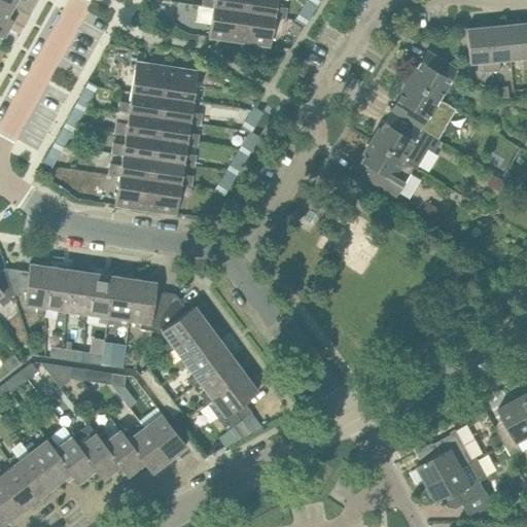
[(12,6),(0,0),(0,23),(8,29),(13,20),(7,16),(12,6)]
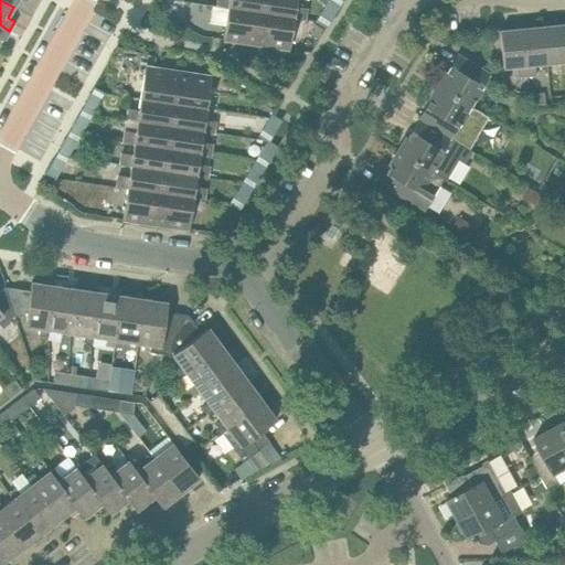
[(217,0),(217,6),(227,8),(260,12),(262,0),(217,0)]
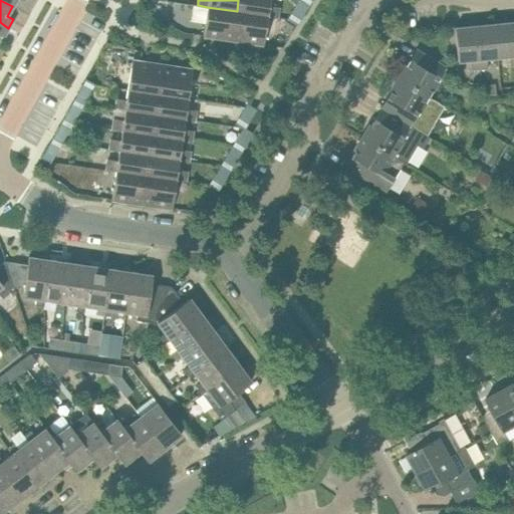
[(269,5),(269,0),(238,0),(237,11),(267,16),(277,17),(278,7),(269,5)]
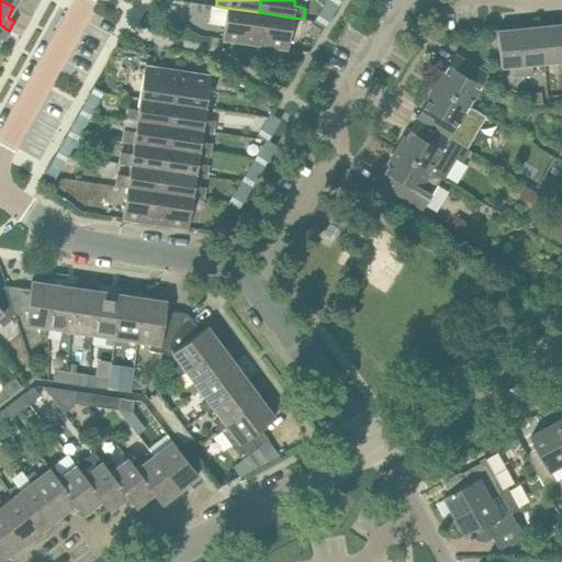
[(328,20),(337,4),(328,0),(327,0),(318,14),(328,20)]
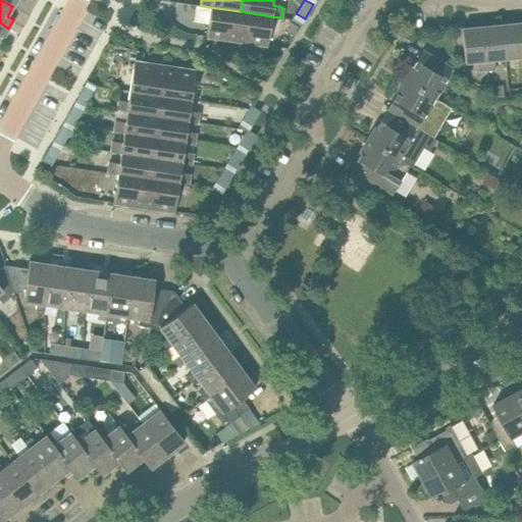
[(210,7),(206,36),(237,41),(241,11),(210,7)]
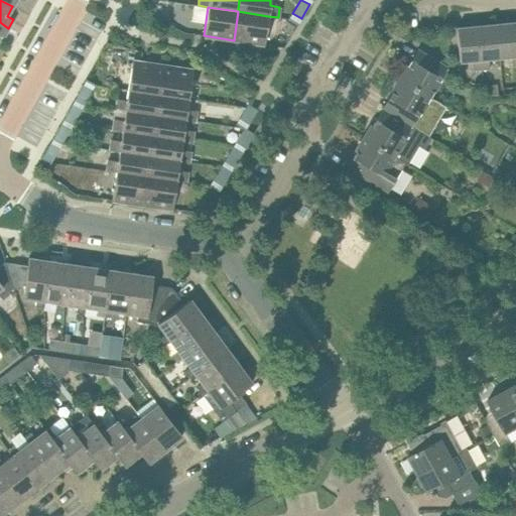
[(264,44),(268,16),(238,11),(234,40),(264,44)]
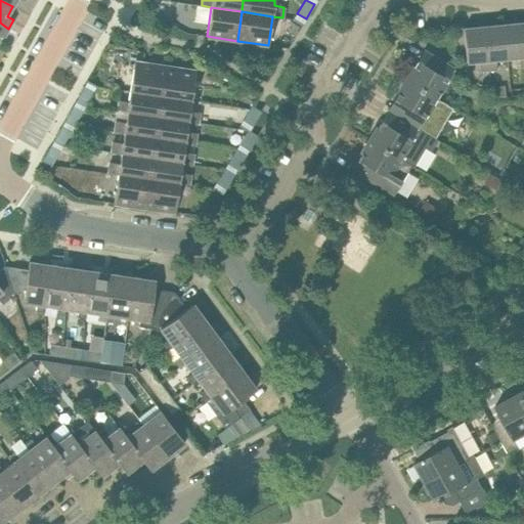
[(523,67),(523,22),(504,24),(508,57),(519,56),(520,67),(523,67)]
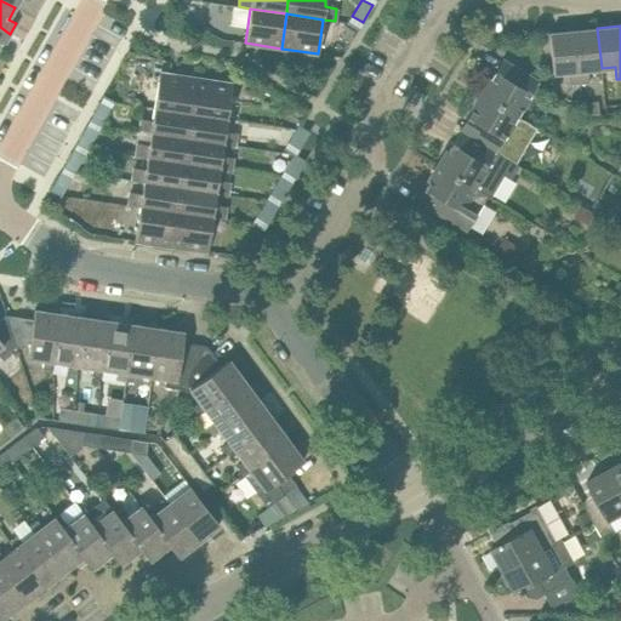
[(0,40),(5,44),(10,34),(0,27),(0,40)]
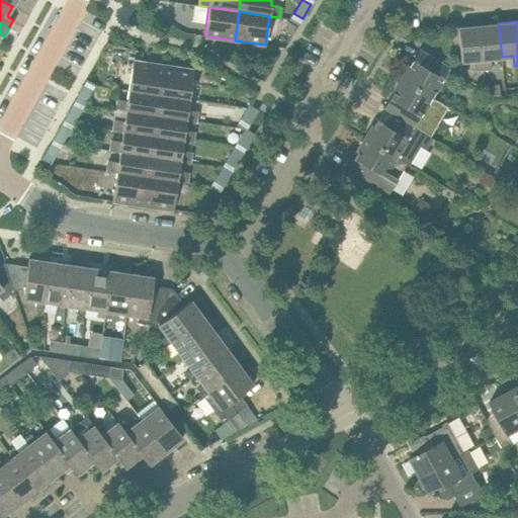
[(502,57),(498,23),(478,25),(483,70),(491,69),(490,59),(502,57)]
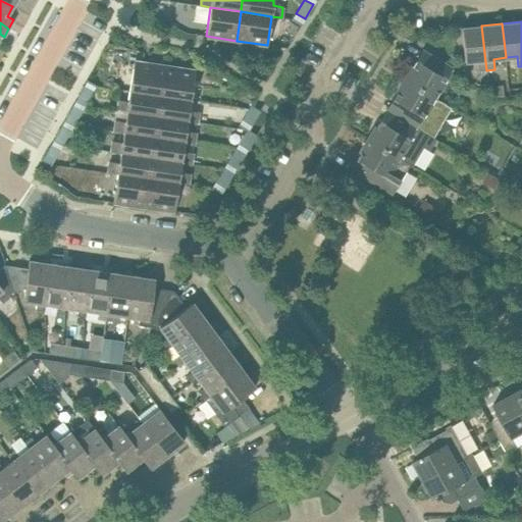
[(462,28),(465,61),(477,60),(478,70),(486,70),(481,25),(462,28)]
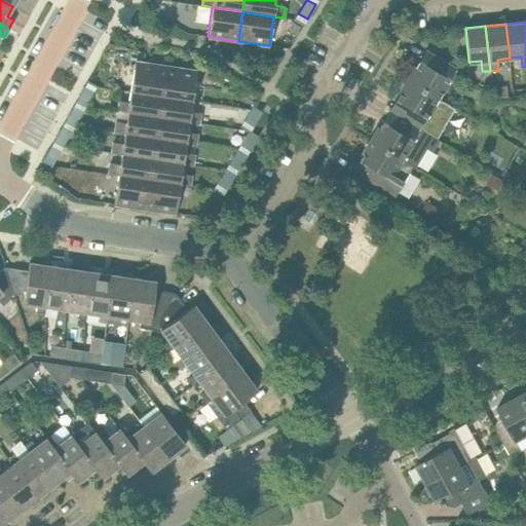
[(438,98),(456,67),(425,49),(408,79),(438,98)]
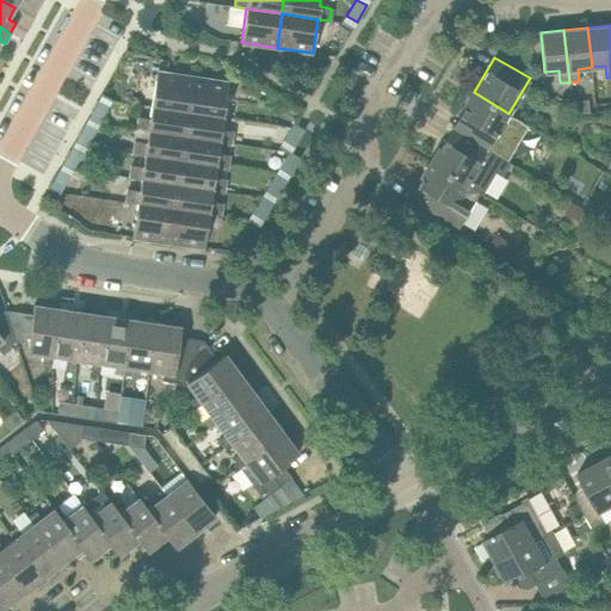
[(192,76),(165,72),(156,71),(152,107),(187,113),(192,76)]
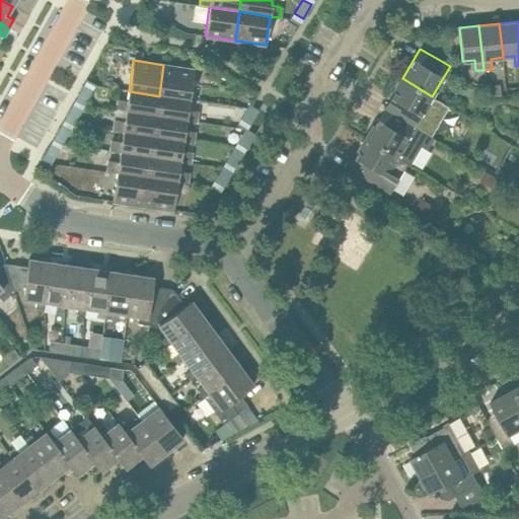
[(194,69),(181,67),(163,65),(159,96),(189,100),(194,69)]
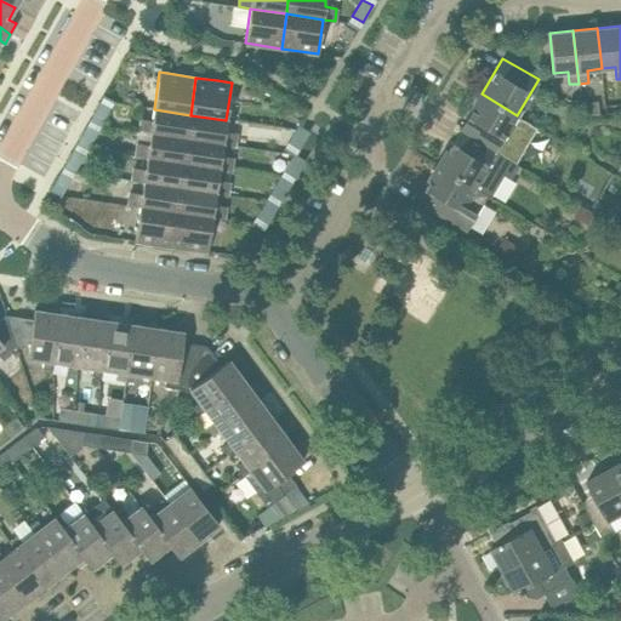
[(512,123),(517,115),(482,93),(460,130),(516,164),(519,155),(512,123)]
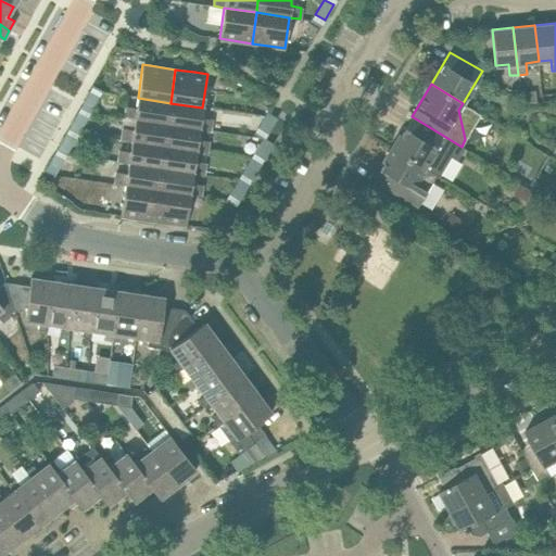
[(89,91),(80,106),(90,112),(98,97),(89,91)]
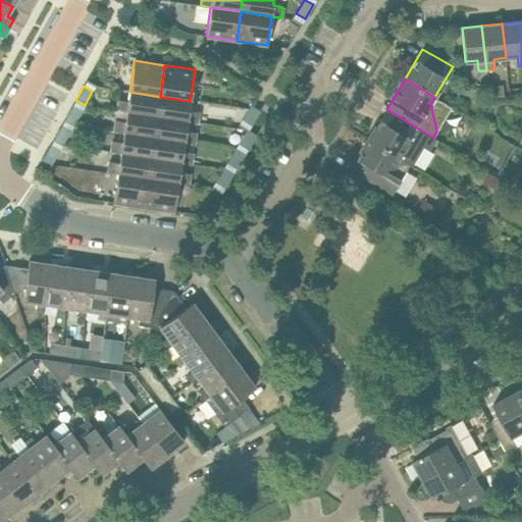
[(129,92),(128,101),(118,100),(116,110),(126,112),(157,116),(160,97),(129,92)]
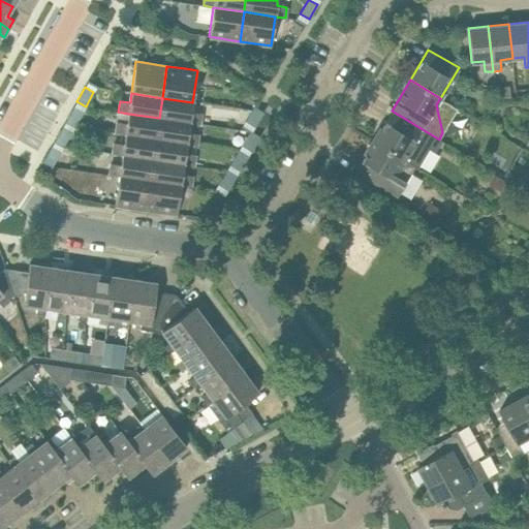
[(190,112),(192,102),(162,98),(159,118),(189,122),(199,124),(200,113),(190,112)]
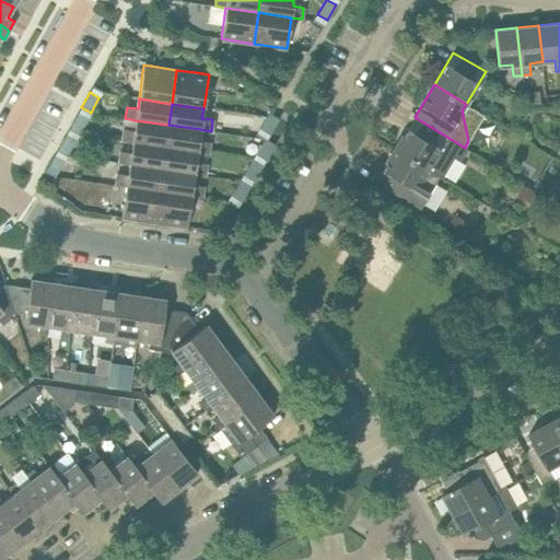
[(269,113),(260,128),(269,133),(279,118),(269,113)]
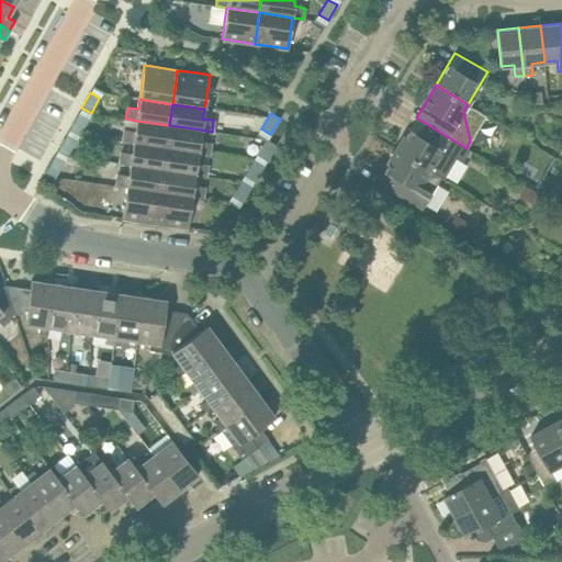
[(78,114),(69,130),(79,134),(88,119),(78,114)]
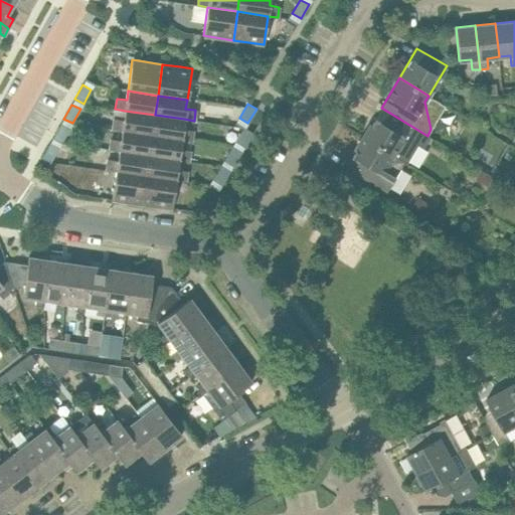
[(423,143),(427,136),(381,108),(363,138),(392,155),(396,149),(423,143)]
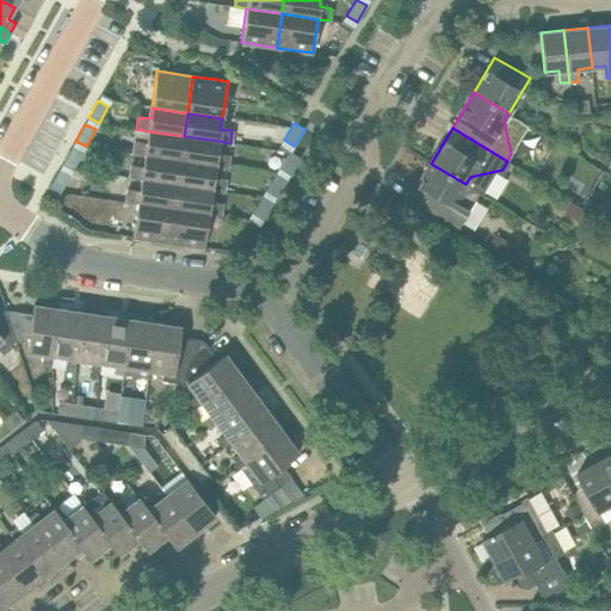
[(148,131),(147,142),(135,141),(133,153),(144,155),(180,160),(184,136),(148,131)]
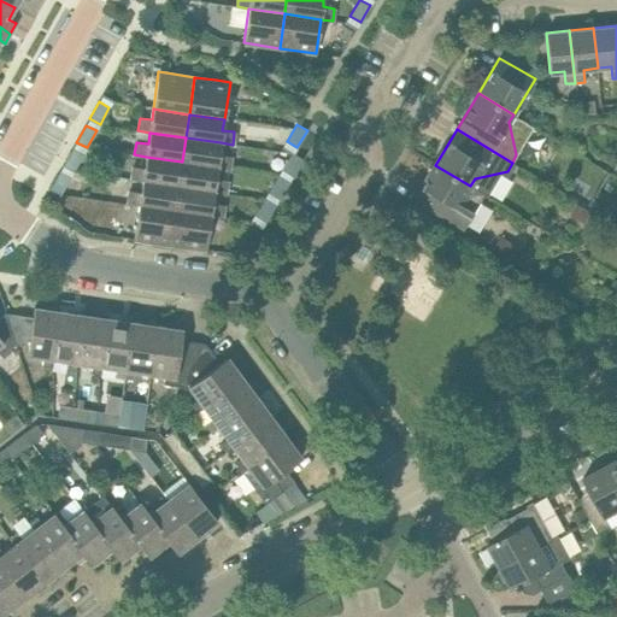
[(219,154),(221,142),(186,137),(182,162),(218,168),(229,169),(231,156),(219,154)]
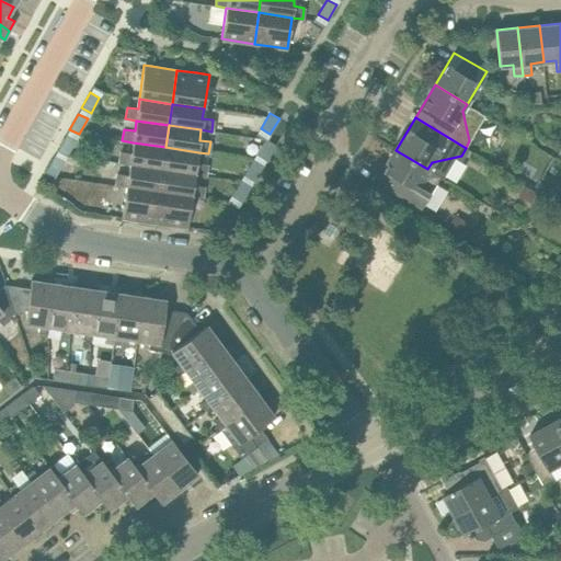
[(66,135),(57,150),(67,156),(76,140),(66,135)]
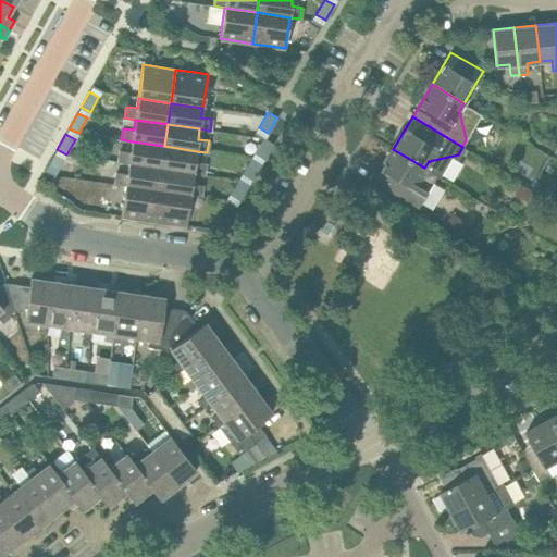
[(273,144),(264,138),(256,153),(264,159),(273,144)]
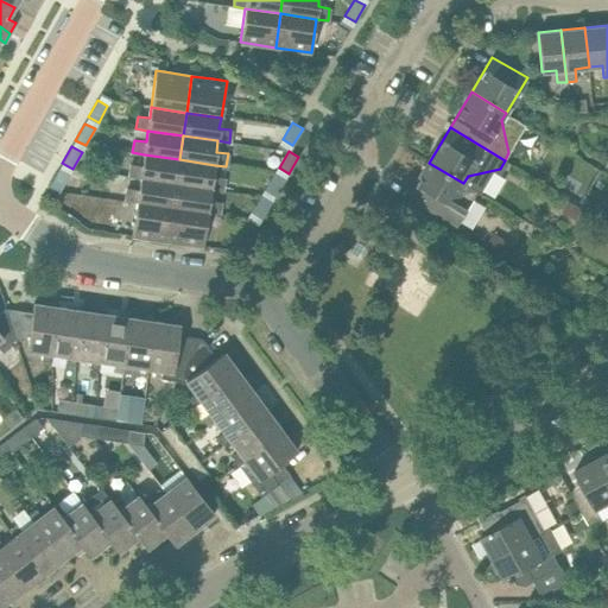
[(144,154),(143,166),(131,164),(128,176),(140,178),(176,184),(179,159),(144,154)]
